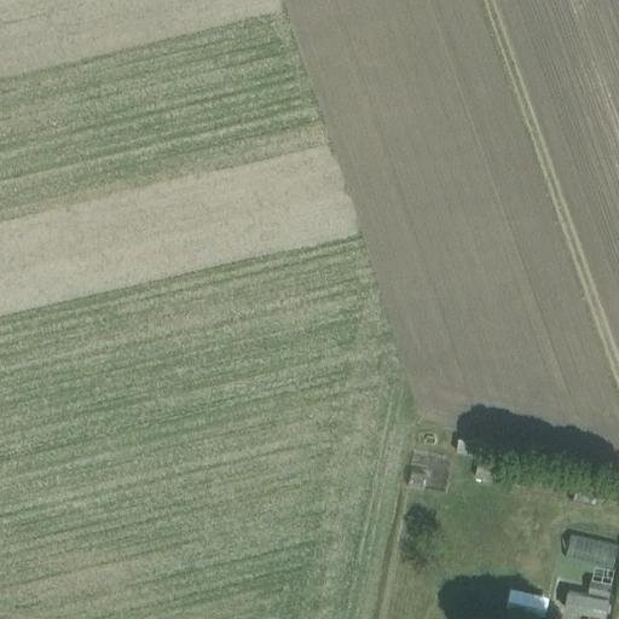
[(458,438),(457,450),(481,453),(482,440),(458,438)]
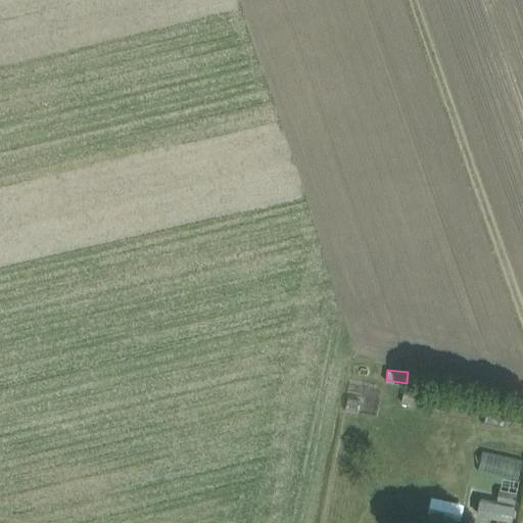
[(402,391),(400,400),(412,402),(414,393),(402,391)]
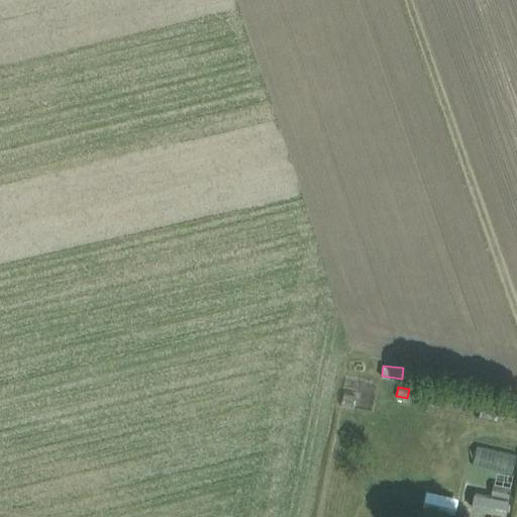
[(516,452),(479,443),(474,463),(513,474),(516,458),(516,452)]
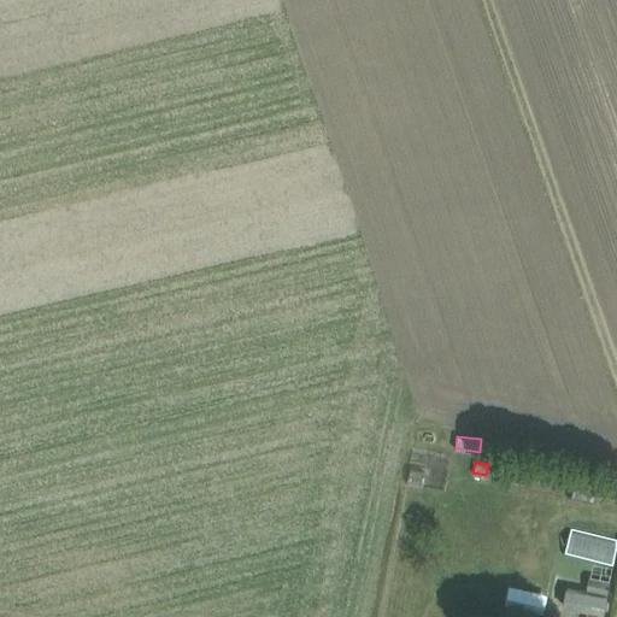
[(589,575),(586,588),(606,592),(610,579),(589,575)]
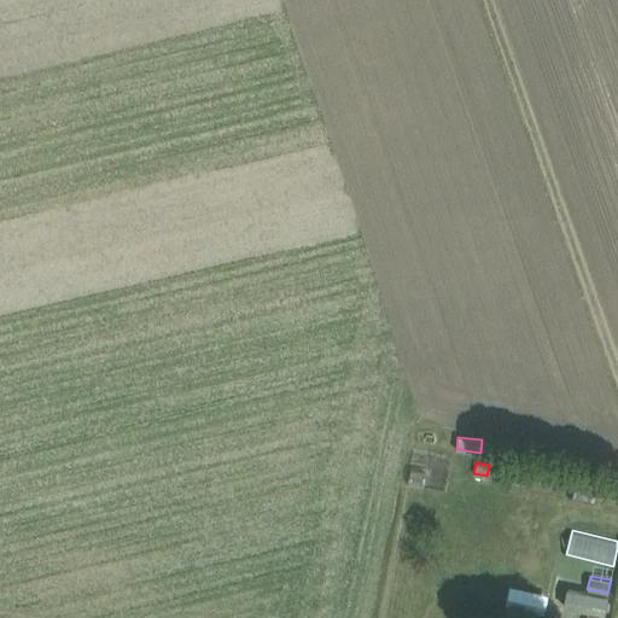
[(567,588),(564,606),(605,613),(608,595),(567,588)]
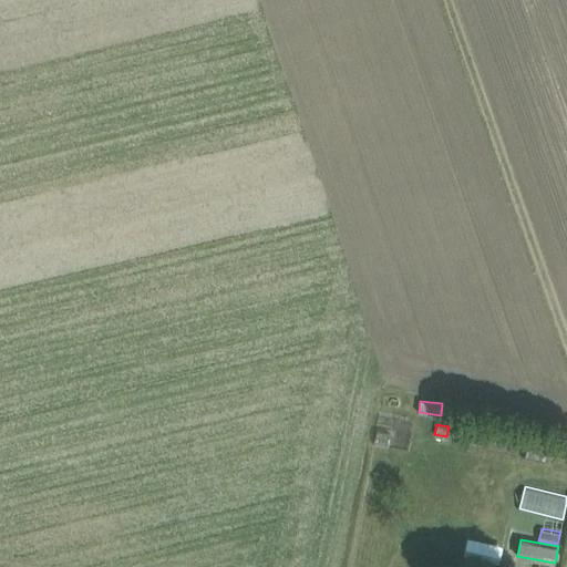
[(466,563),(507,562),(506,540),(465,543),(466,563)]
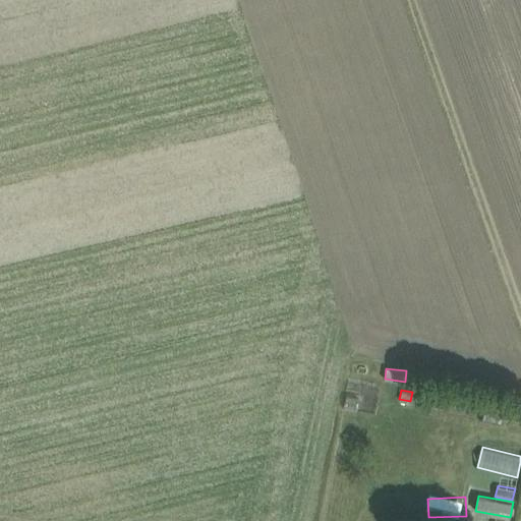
All buildings are outlined.
